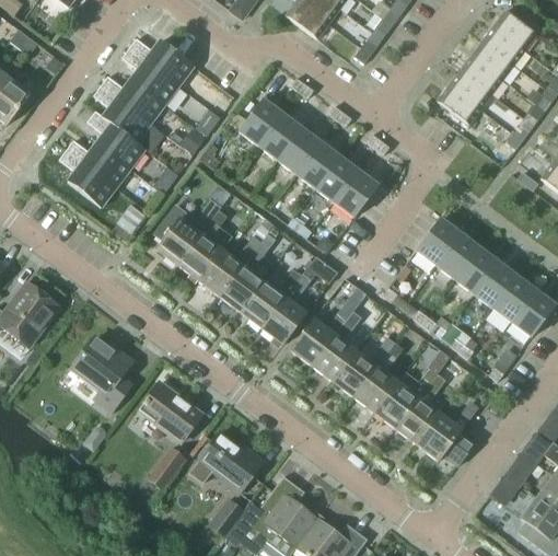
[(58,0),(70,9),(76,0),(58,0)]
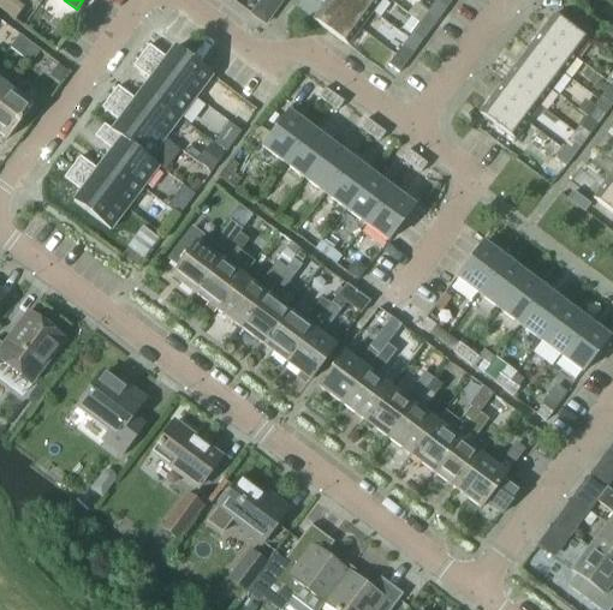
[(349,42),(362,25),(327,0),(314,17),(349,42)]
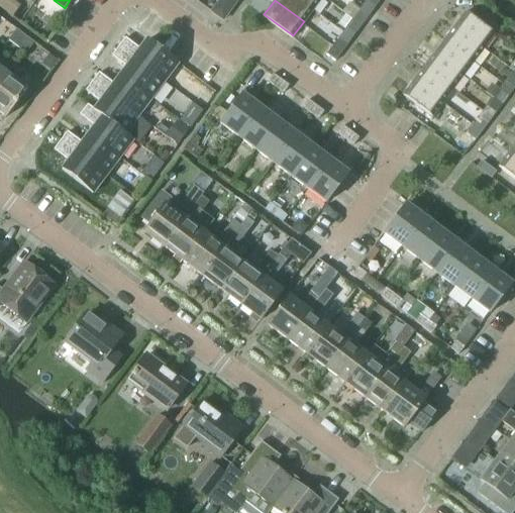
[(304,21),(314,7),(304,0),(275,0),(304,21)]
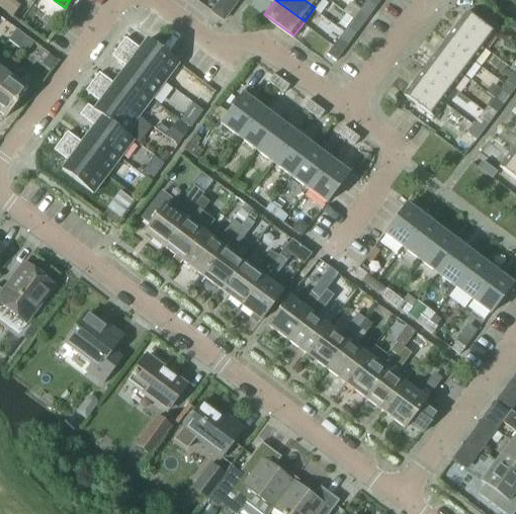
[(363,22),(370,14),(361,7),(355,16),(363,22)]
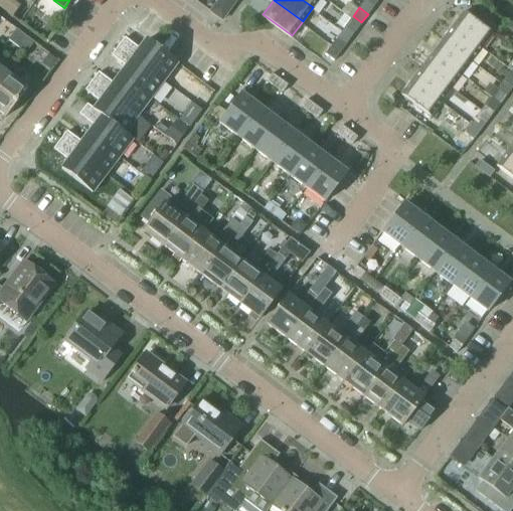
[(483,45),(493,31),(465,10),(454,24),(483,45)]
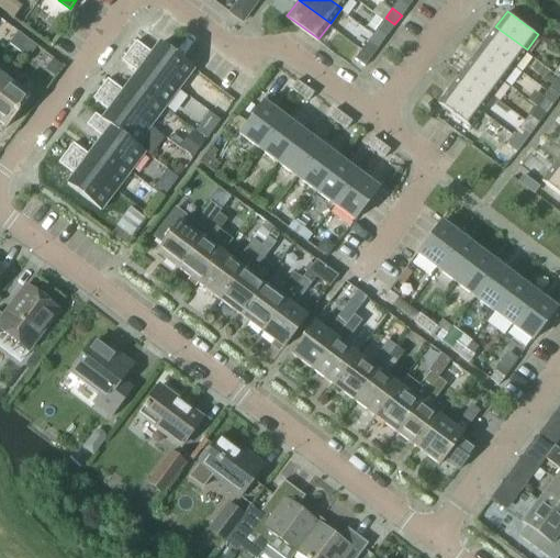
[(388,34),(394,24),(385,18),(378,26),(388,34)]
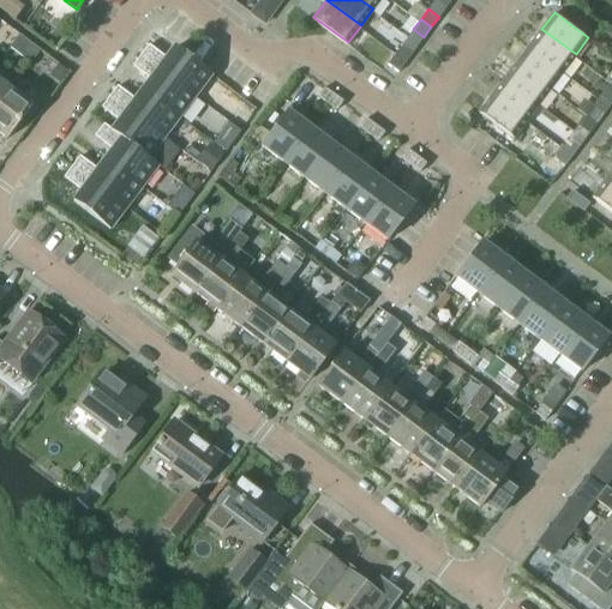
[(564,71),(576,54),(541,29),(529,44),(564,71)]
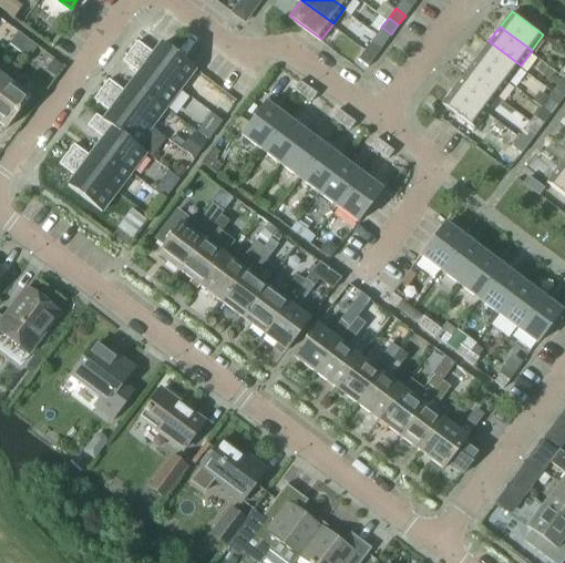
[(39,44),(20,29),(10,41),(30,57),(39,44)]
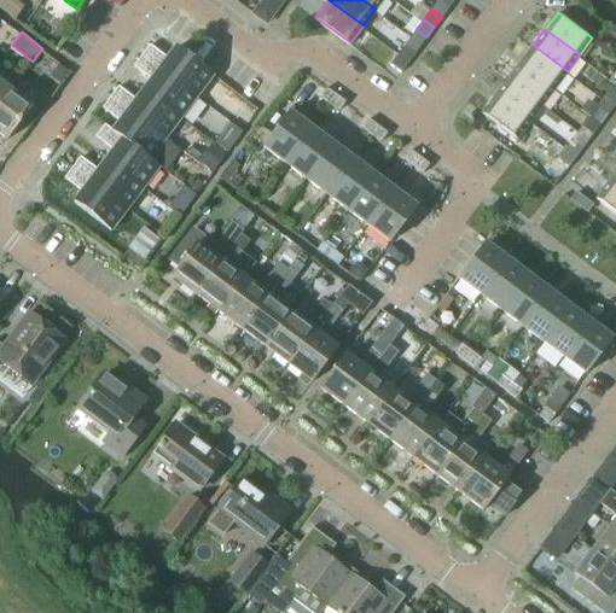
[(151,42),(143,53),(198,94),(214,73),(178,45),(169,56),(151,42)]
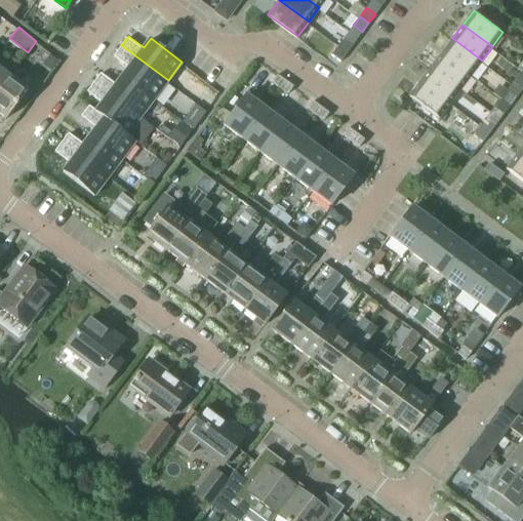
[(348,51),(355,42),(346,36),(339,44),(348,51)]
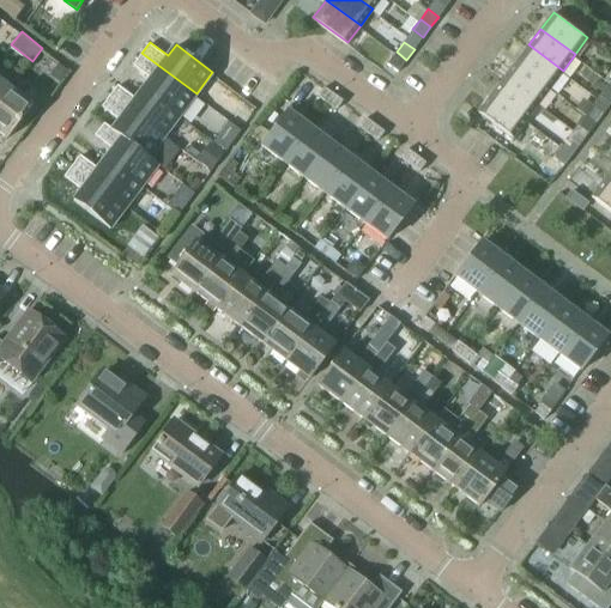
[(551,86),(563,71),(528,44),(516,61),(551,86)]
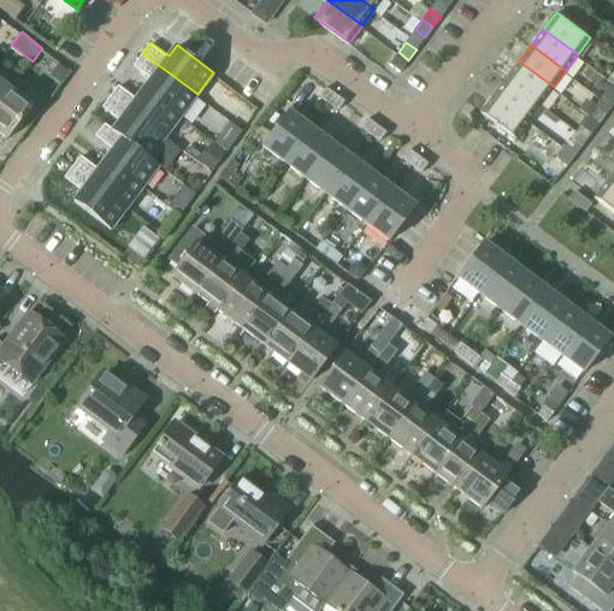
[(401,70),(408,60),(399,52),(390,63),(401,70)]
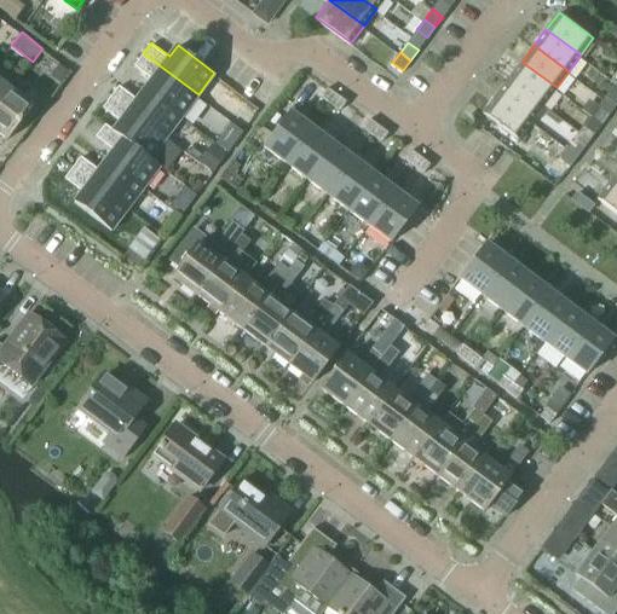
[(143,53),(136,64),(154,77),(145,87),(183,116),(199,94),(143,53)]
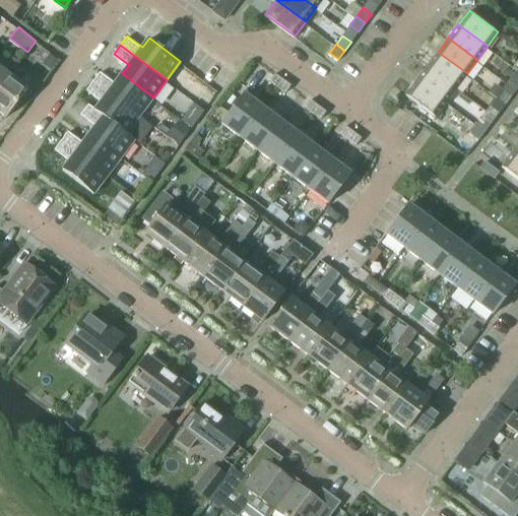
[(456,87),(467,73),(438,52),(428,66),(456,87)]
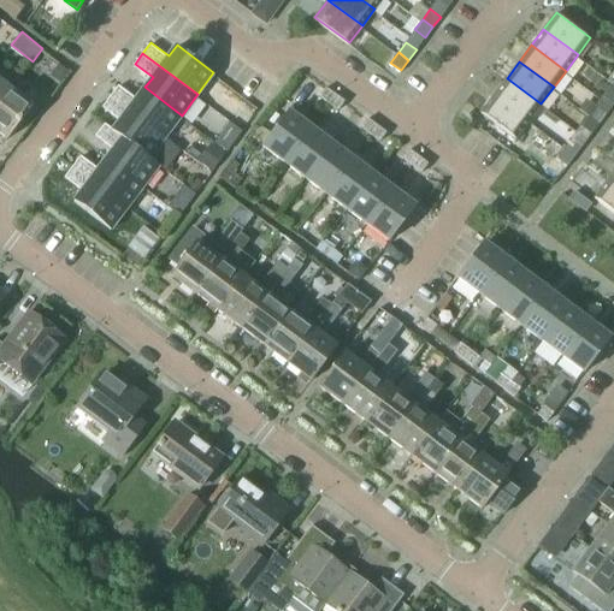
[(0,106),(15,88),(0,76),(0,106)]
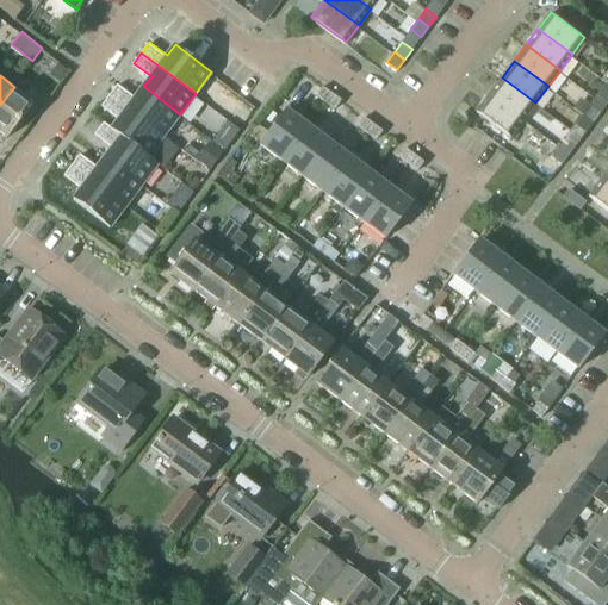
[(523,119),(535,103),(502,78),(490,93),(523,119)]
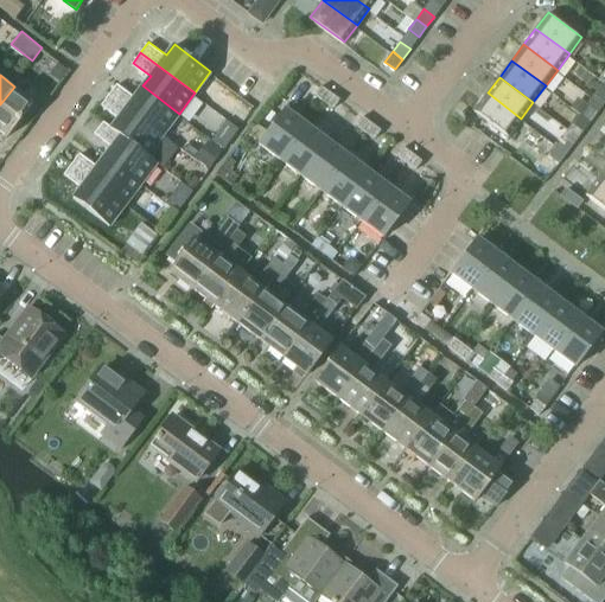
[(118,83),(109,94),(164,134),(179,114),(142,85),(135,96),(118,83)]
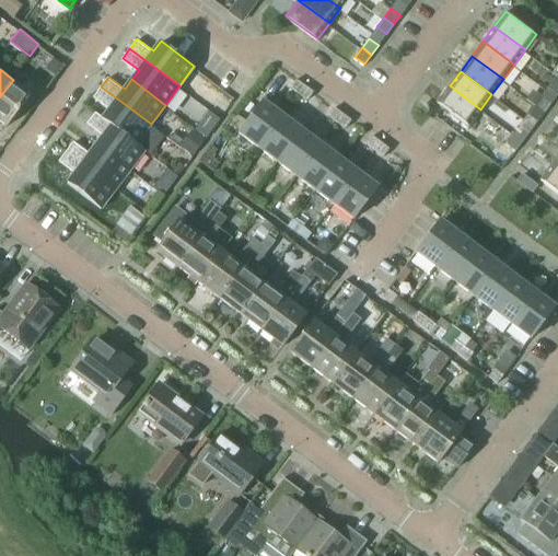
[(300,92),(306,83),(298,78),(292,85),(300,92)]
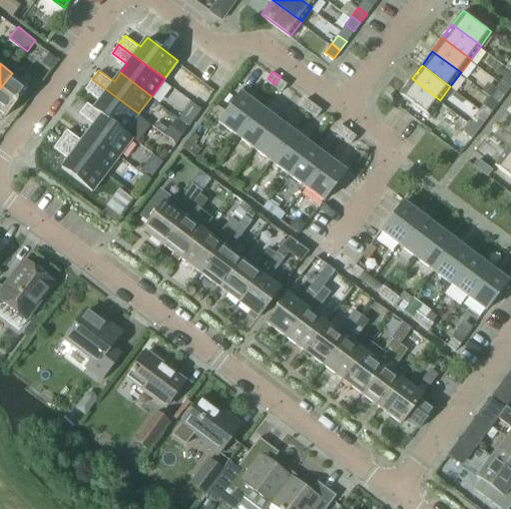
[(12,73),(0,88),(0,108),(8,114),(29,86),(12,73)]
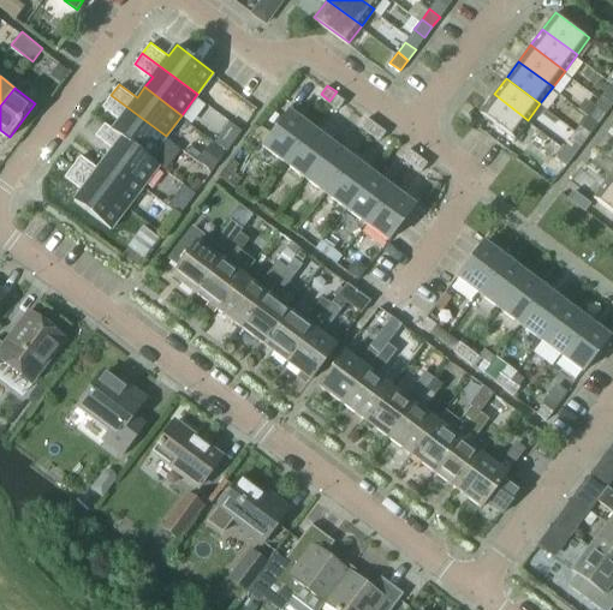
[(339,108),(346,99),(337,91),(329,101),(339,108)]
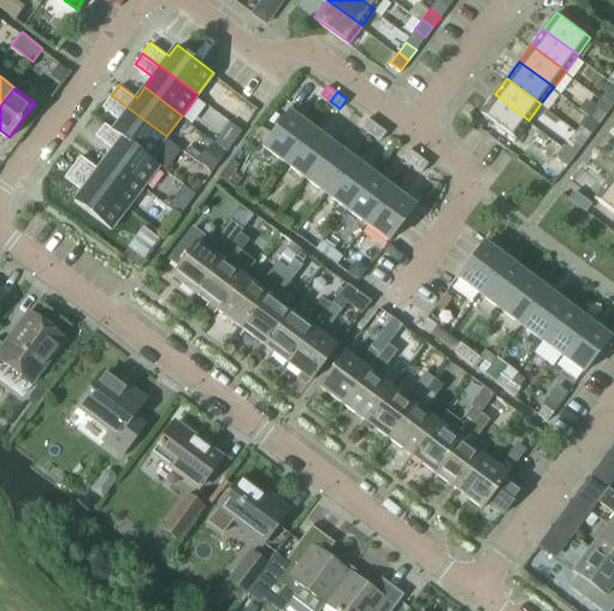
[(517,137),(529,120),(495,94),(482,111),(517,137)]
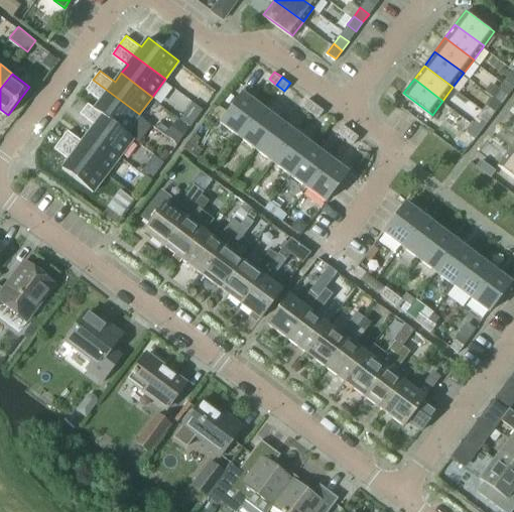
[(93,80),(87,88),(101,99),(95,107),(95,108),(96,109),(126,132),(127,131),(139,114),(93,80)]
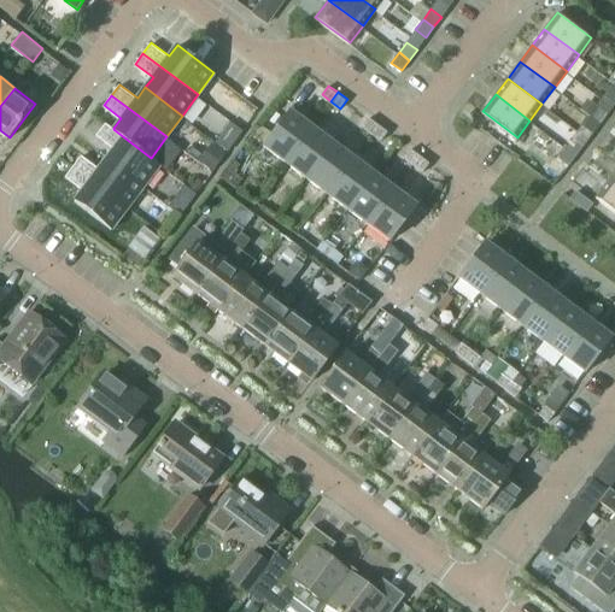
[(601,122),(608,112),(598,104),(590,115),(601,122)]
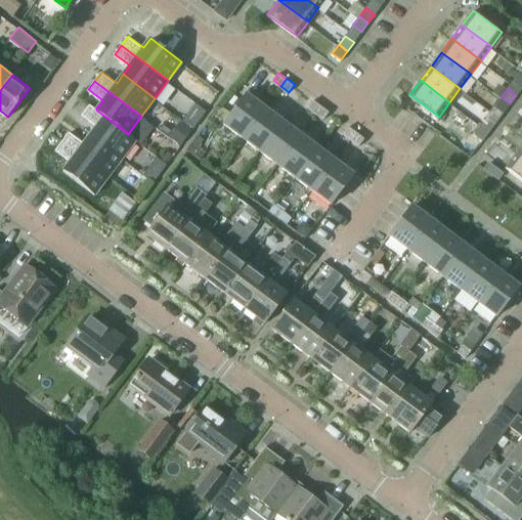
[(243,136),(265,107),(247,93),(224,123),(243,136)]
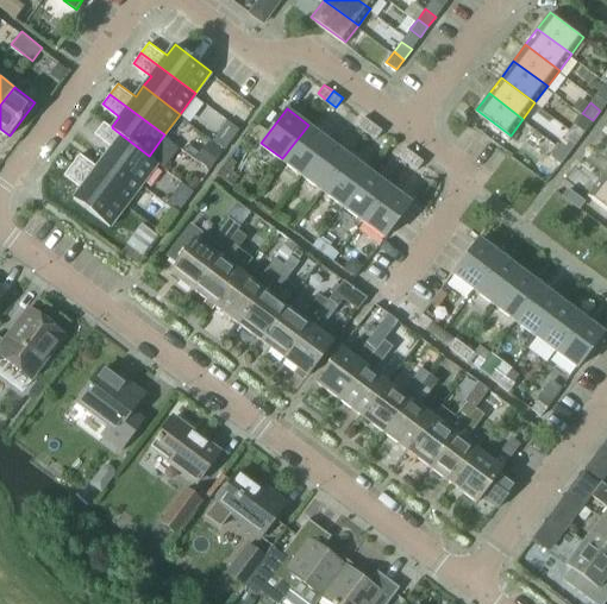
[(586,131),(593,120),(582,113),(575,123),(586,131)]
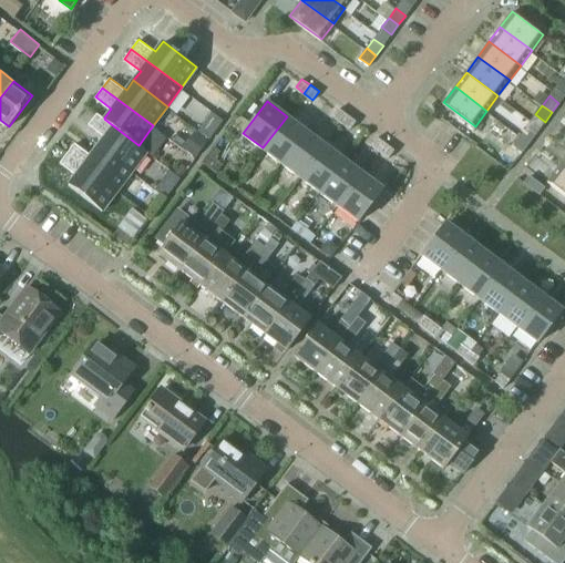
[(342,121),(348,113),(339,106),(334,114),(342,121)]
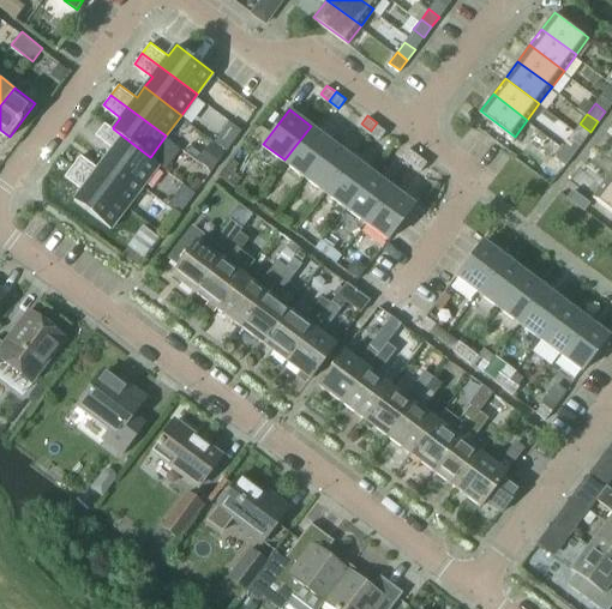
[(229,120),(215,140),(227,149),(228,148),(238,134),(243,128),(229,120)]
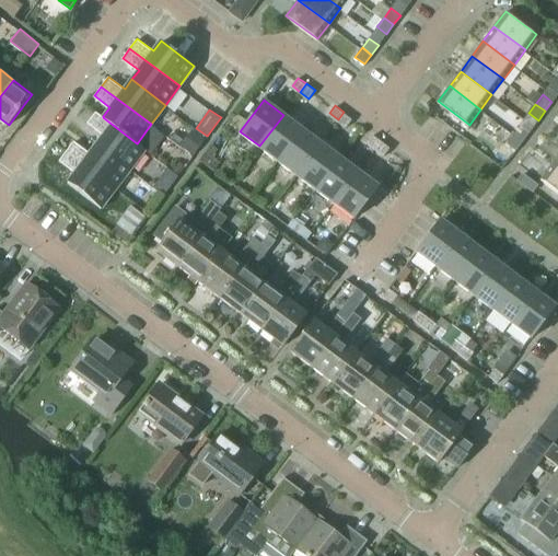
[(96,111),(88,122),(104,134),(97,142),(130,168),(144,148),(138,142),(137,143),(104,118),(103,117),(103,116),(96,111)]
